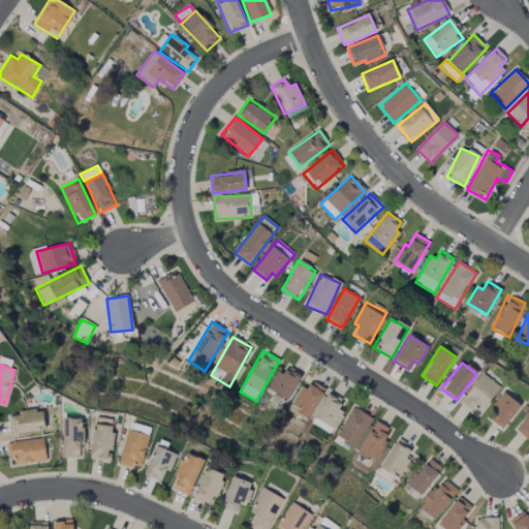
[(302,375),(288,367),(283,375),(278,372),(268,389),(286,401),(302,375)]
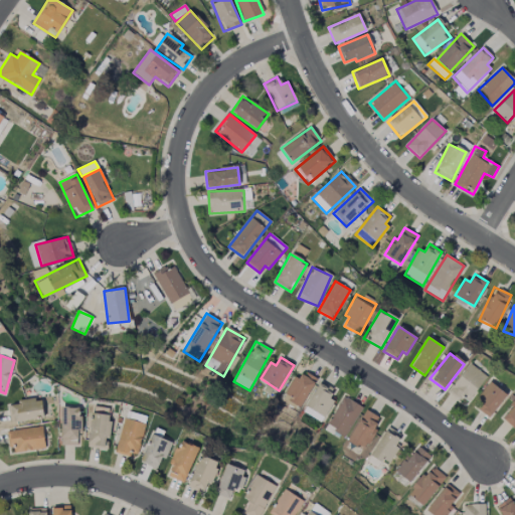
[(486,375),(468,363),(450,392),(469,403),(486,375)]
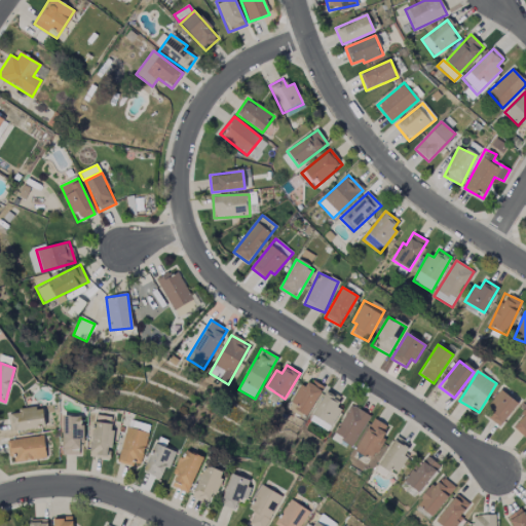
[(308,415),(323,386),(309,379),(306,386),(300,384),(289,406),(308,415)]
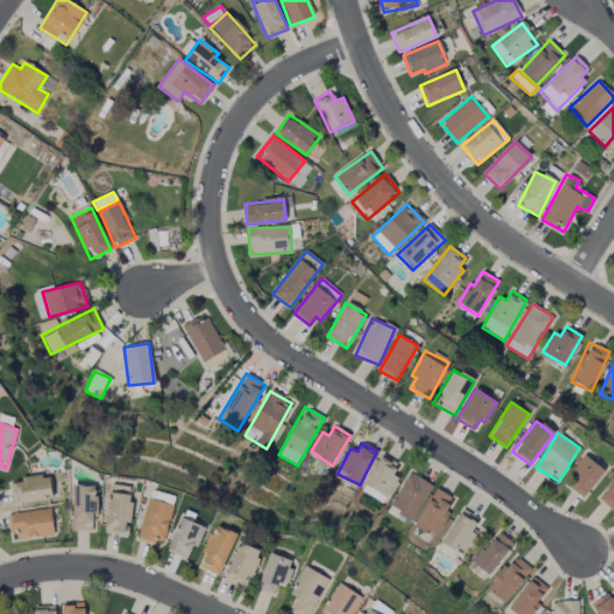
[(361,491),(383,503),(398,477),(392,474),(398,464),(383,455),(361,491)]
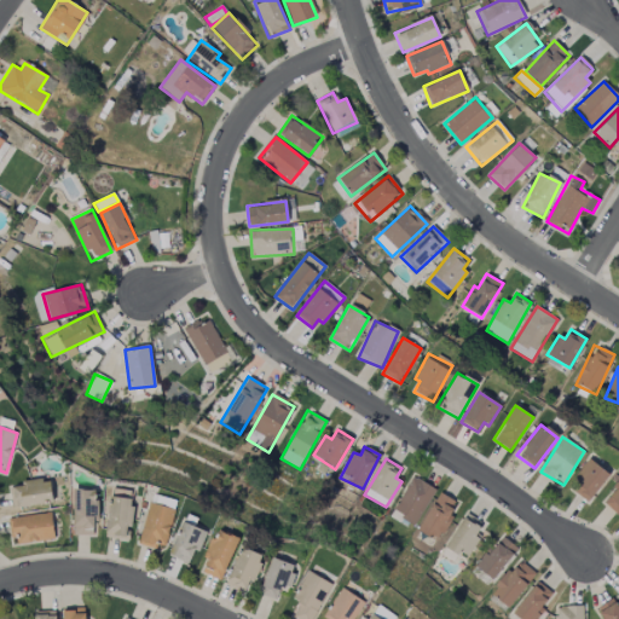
[(570,490),(589,502),(608,473),(589,460),(570,490)]
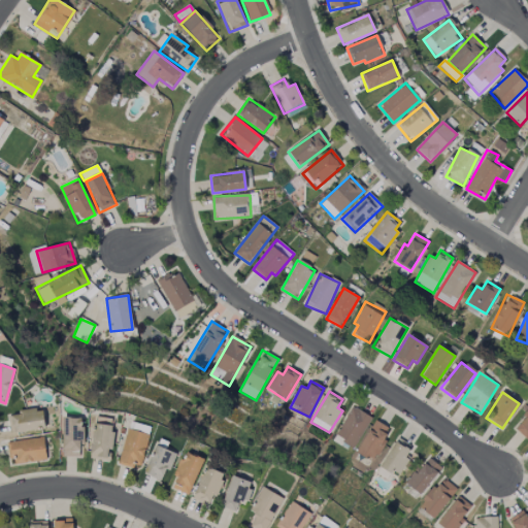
[(371,418),(352,406),(335,436),(354,448),(371,418)]
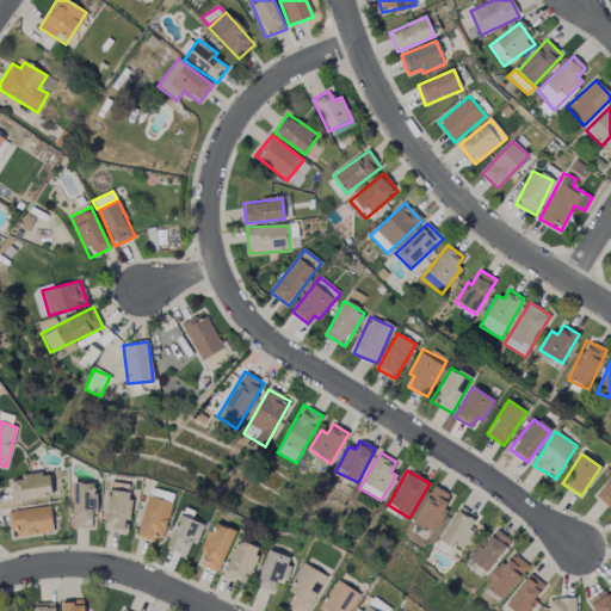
[(51,497),(49,474),(10,479),(12,501),(51,497)]
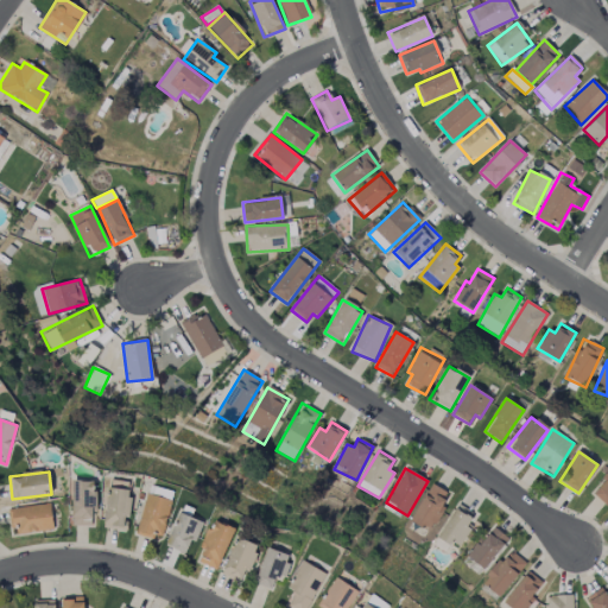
[(607,504),(607,473),(591,492),(607,506),(607,504)]
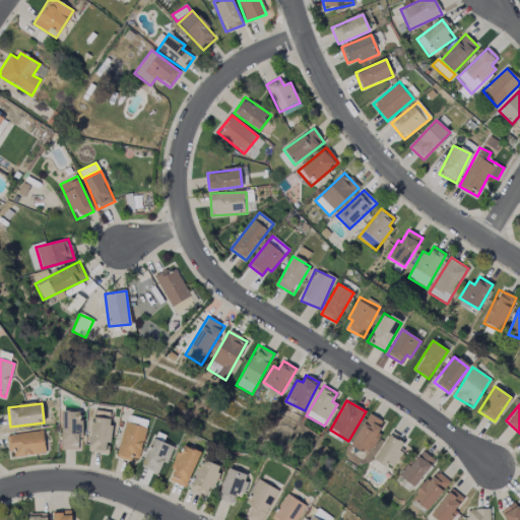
[(81,438),(82,411),(62,411),(61,449),(78,449),(78,438),(81,438)]
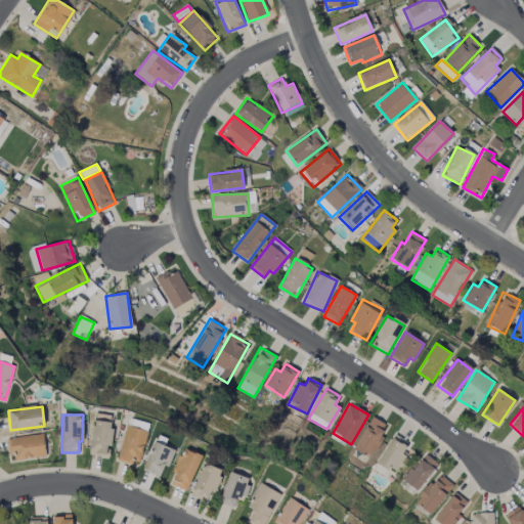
[(353,449),(370,459),(388,426),(370,417),(353,449)]
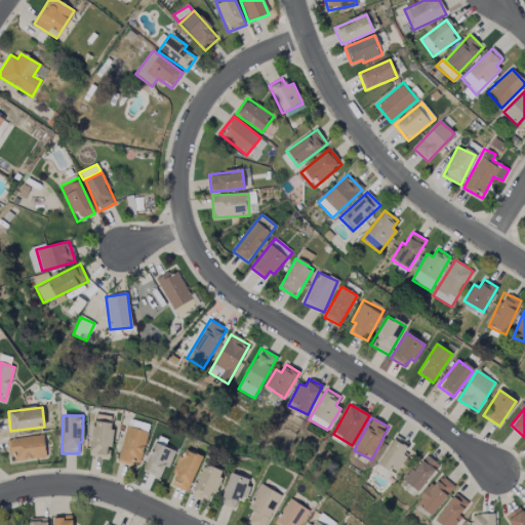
[(109,458),(114,423),(93,420),(88,455),(109,458)]
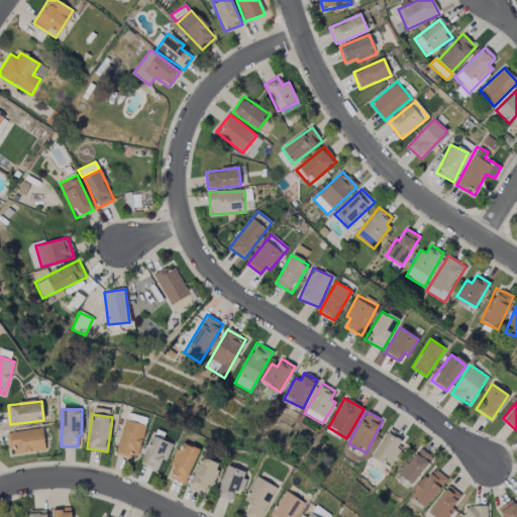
[(131,452),(137,454),(146,426),(125,420),(115,454),(129,458),(131,452)]
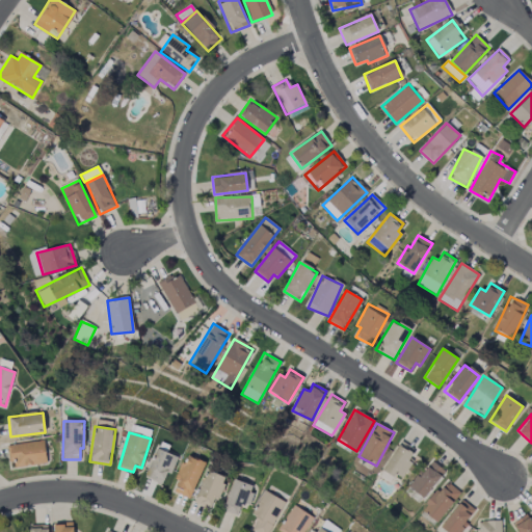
[(388,481),(392,474),(402,480),(411,462),(408,460),(414,449),(399,441),(379,476),(388,481)]
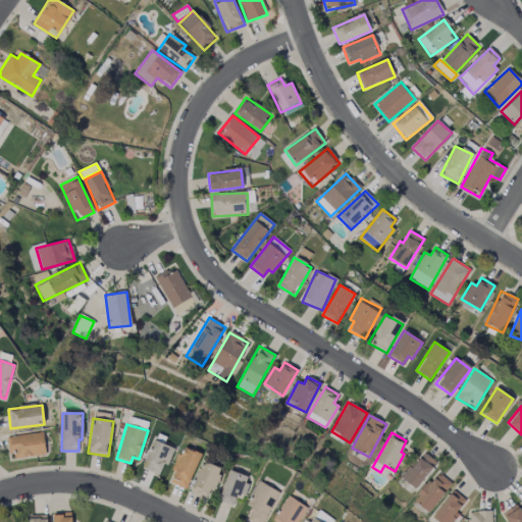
[(45,455),(43,433),(8,436),(10,458),(45,455)]
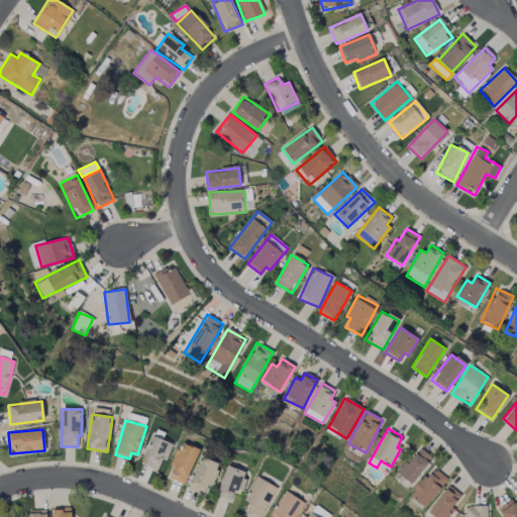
[(140,464),(160,473),(171,443),(151,435),(140,464)]
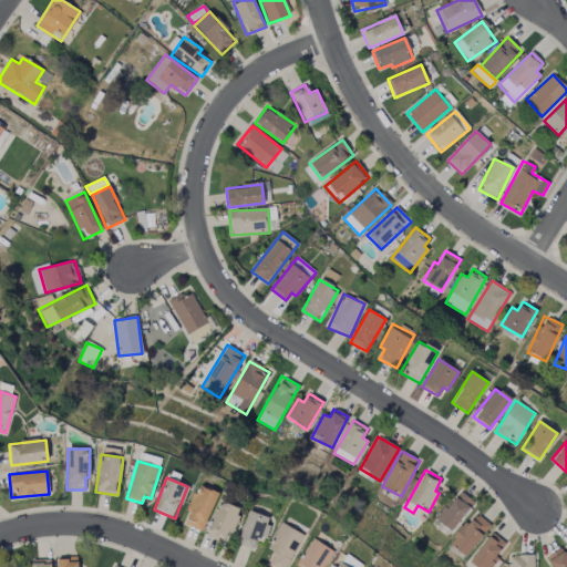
[(185,525),(204,532),(217,492),(198,485),(185,525)]
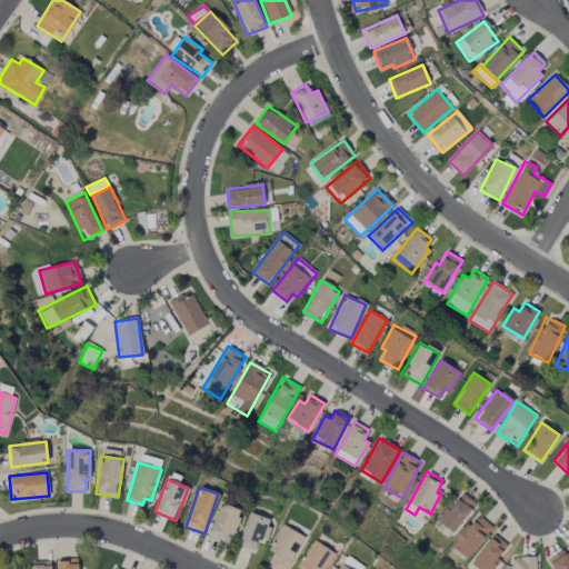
[(438,521),(452,532),(476,505),(460,491),(438,521)]
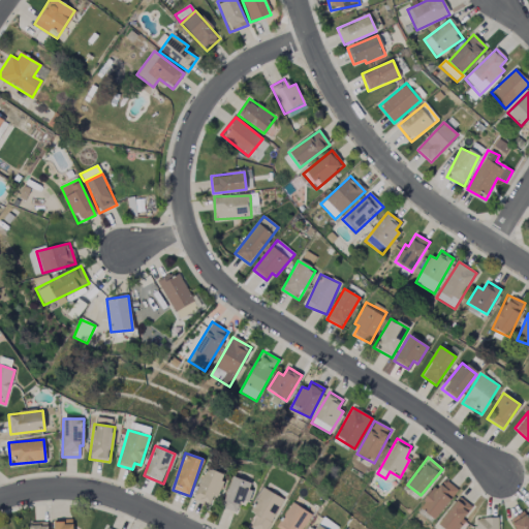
[(212,507),(224,474),(206,467),(193,500),(212,507)]
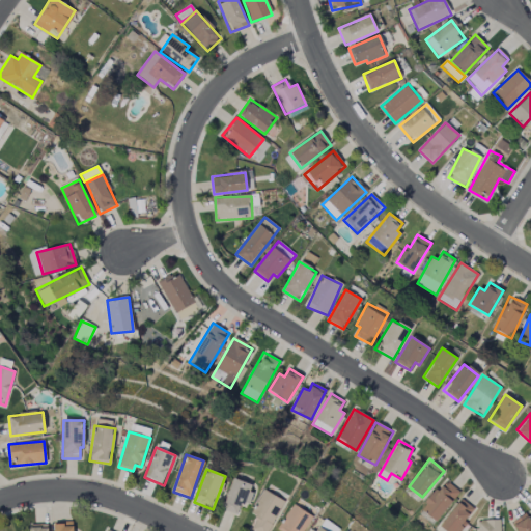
[(241,502),(249,504),(253,484),(231,479),(223,510),(238,514),(241,502)]
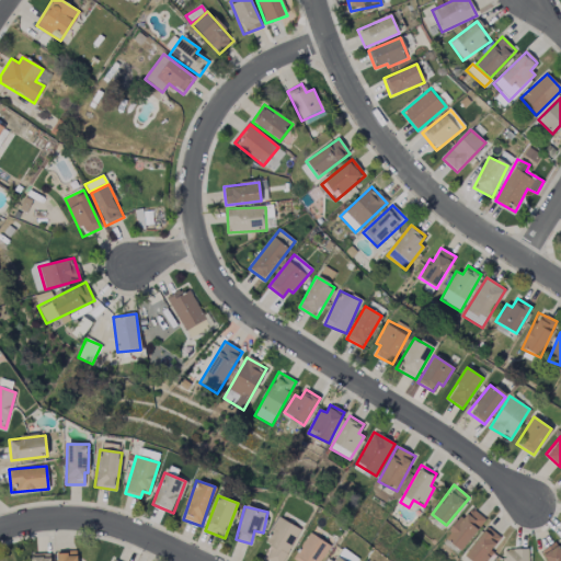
[(461,550),(485,519),(470,507),(445,539),(461,550)]
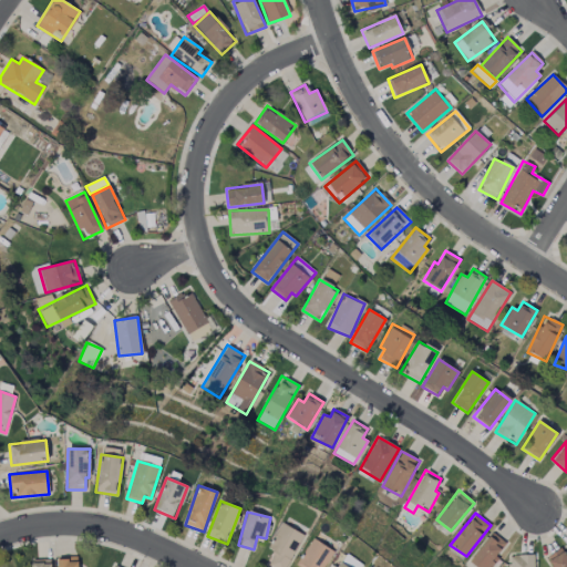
[(265,565),(269,566),(287,566),(303,534),(284,524),(265,565)]
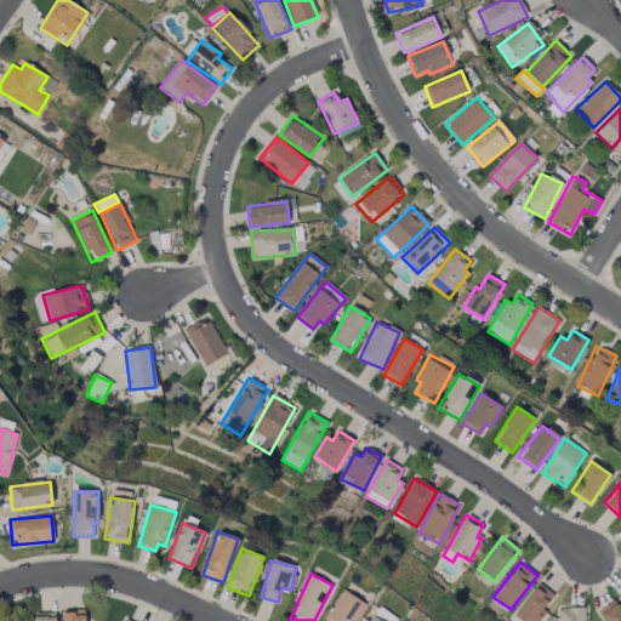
[(535,620),(556,597),(540,584),(513,615),(520,620),(535,620)]
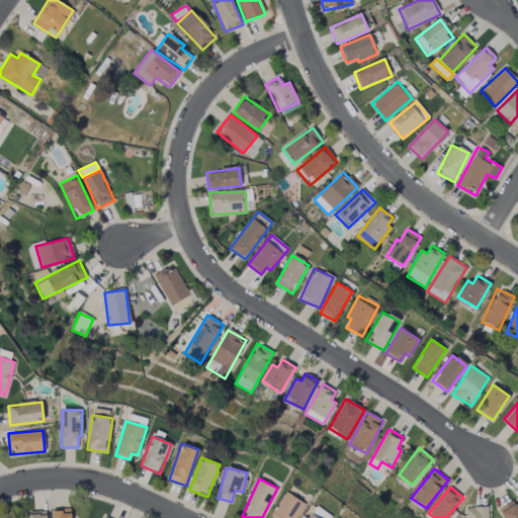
[(270,517),(272,517),(295,517),(306,504),(286,492),(270,517)]
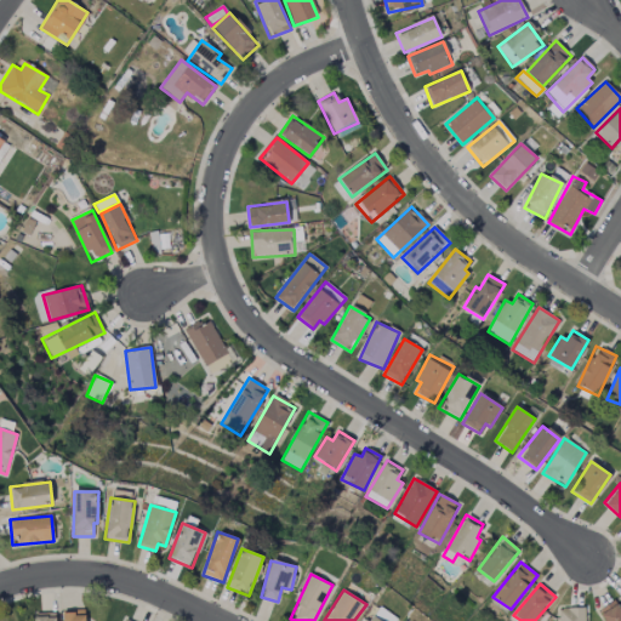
[(596,613),(600,620),(620,620),(620,610),(614,600),(596,613)]
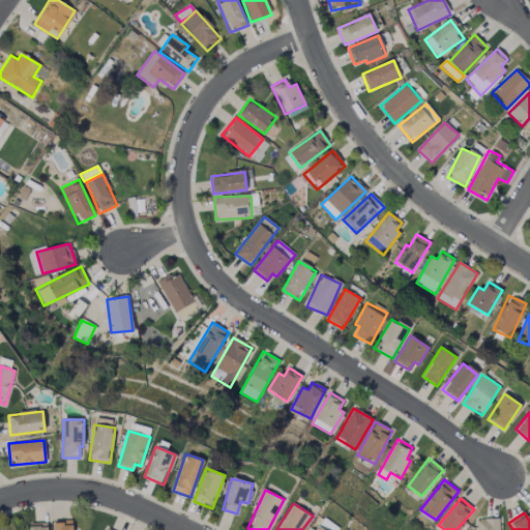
[(319,525),(325,529),(336,529),(339,528),(324,518),(319,525)]
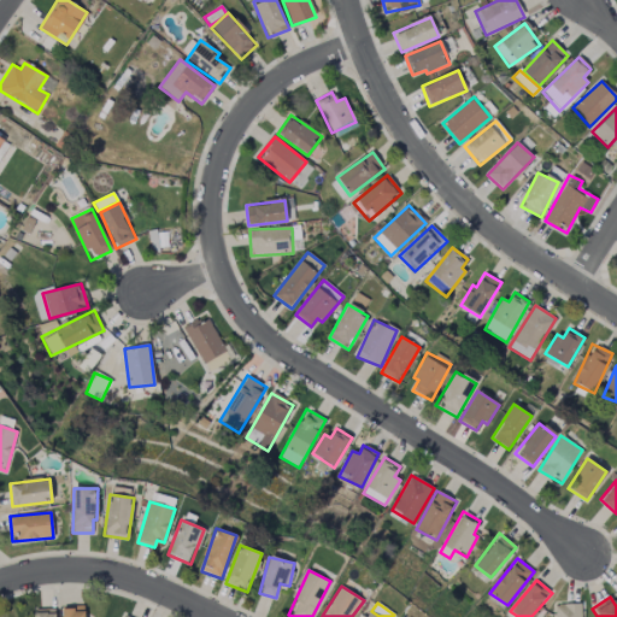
[(554,605),(554,616),(581,616),(581,604),(554,605)]
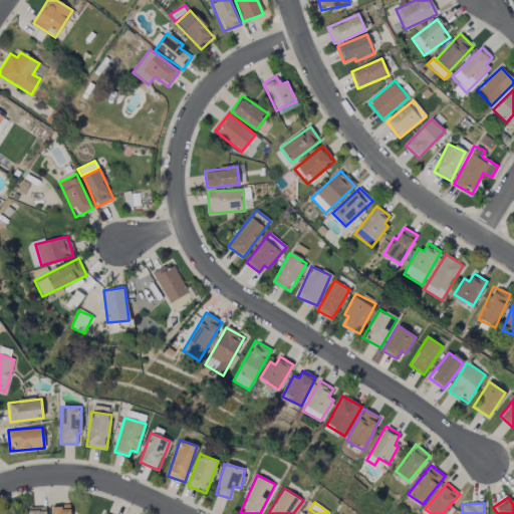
[(52,513),(70,513),(70,505),(52,505),(52,513)]
